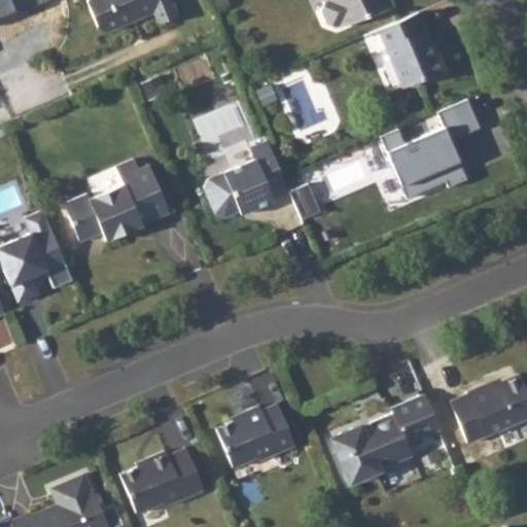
[(0,0),(0,14),(38,0),(0,0)]
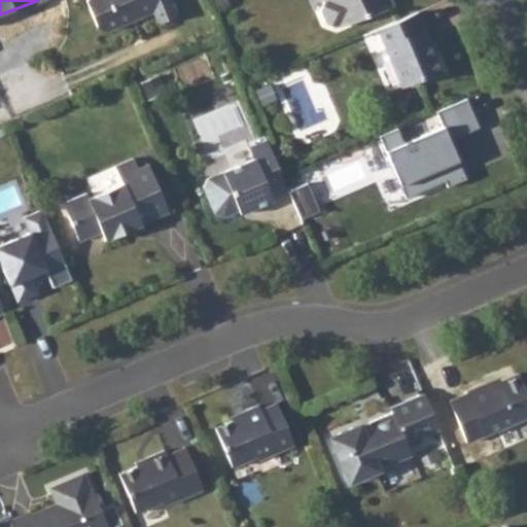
[(89,0),(88,3),(98,29),(108,33),(131,24),(128,16),(151,7),(159,25),(177,18),(169,0),(89,0)]
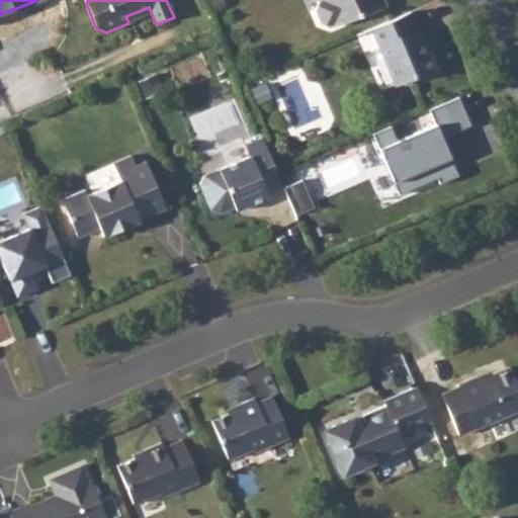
[(330,0),(329,1),(326,7),(332,22),(339,25),(343,23),(344,25),(396,4),(394,0),(330,0)]
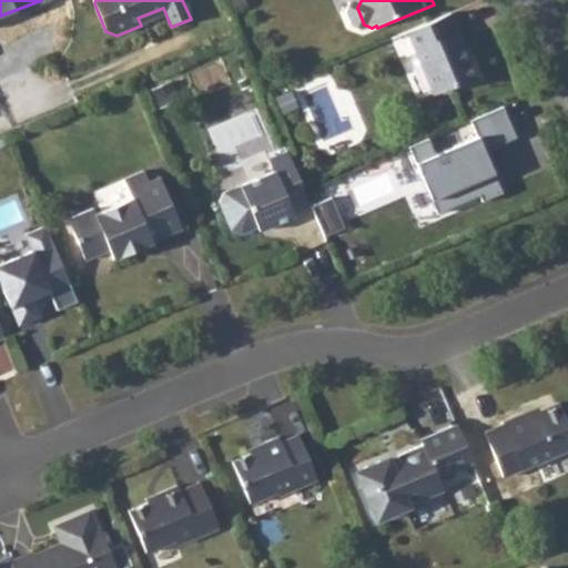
[(453,16),(408,34),(435,97),(457,88),(463,90),(477,84),(464,51),(467,50),(453,16)]
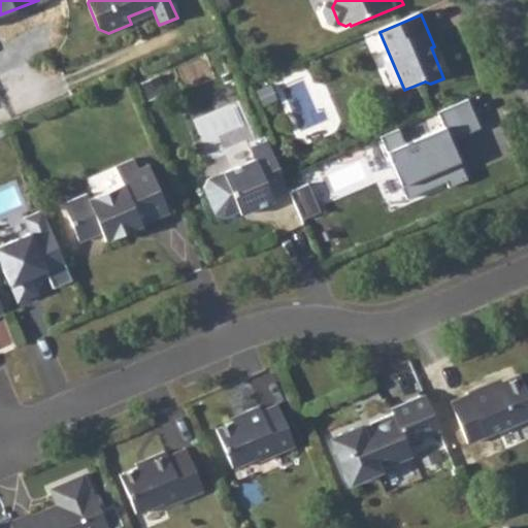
[(468,97),(436,109),(442,125),(384,149),(402,194),(444,177),(448,185),(466,177),(451,140),(481,128),(468,97)]
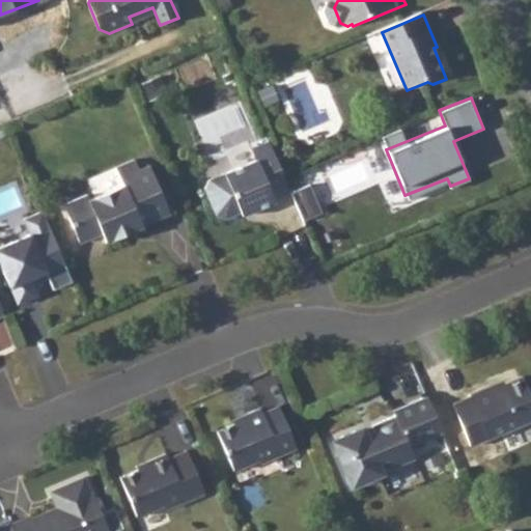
[(285,182),(271,144),(253,151),(257,163),(210,183),(206,192),(217,217),(226,221),(252,210),(254,214),(276,204),(274,198),(290,192),(285,182)]
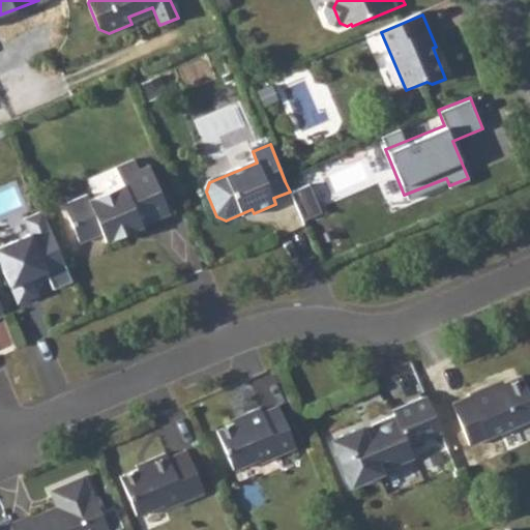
[(142,229),(170,217),(150,169),(139,174),(135,164),(117,171),(124,189),(90,203),(88,198),(64,208),(80,246),(102,237),(107,245),(130,235),(128,230),(140,226),(142,229)]
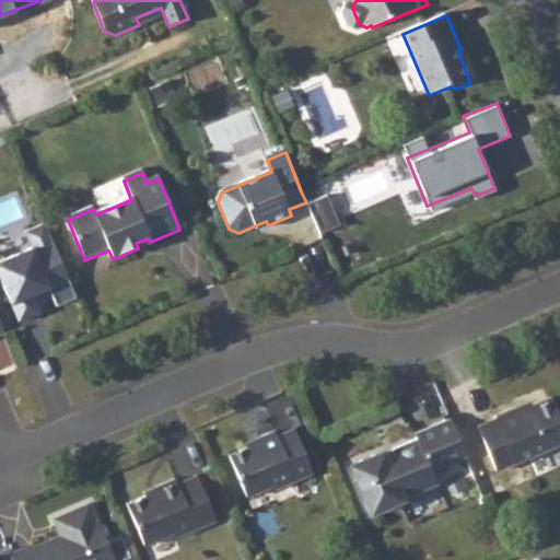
[(39,212),(20,221),(26,235),(0,245),(0,280),(19,327),(42,317),(34,298),(48,291),(56,311),(77,302),(39,212)]
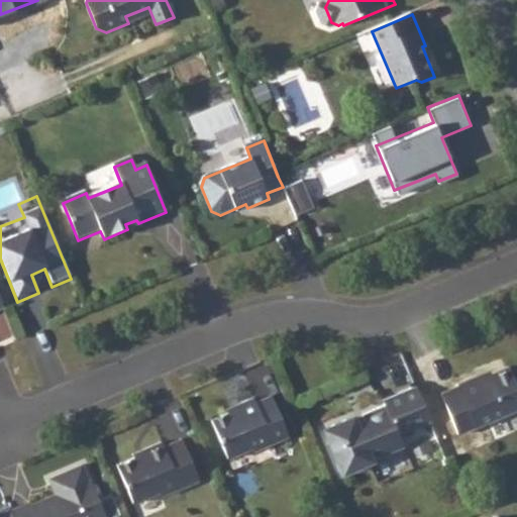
[(459,387),(442,395),(459,435),(516,411),(516,385),(510,369),(480,381),(479,378),(458,386),(459,387)]
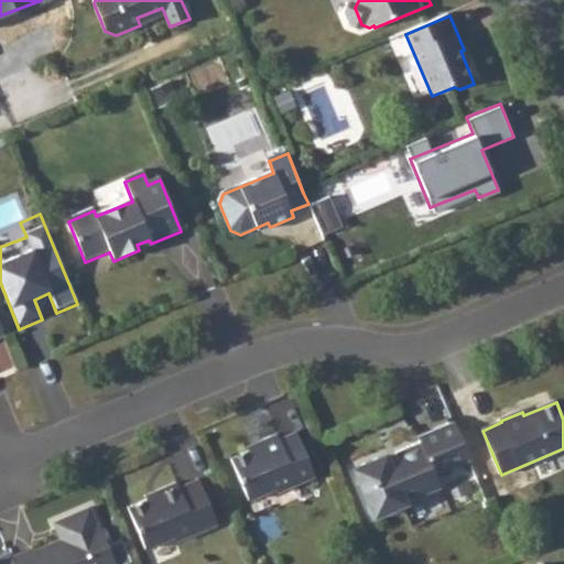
[(472,462),(454,422),(419,438),(421,444),(397,454),(399,459),(390,464),(387,457),(355,470),(375,518),(407,505),(402,494),(413,490),(414,496),(422,498),(436,491),(440,485),(436,476),(472,462)]
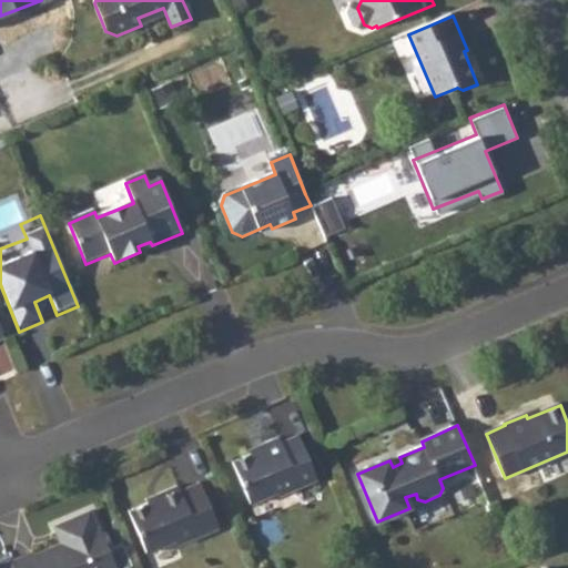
[(317,482),(298,436),(281,444),(279,438),(260,447),(262,450),(233,463),(250,506),(277,494),(279,498),(317,482)]
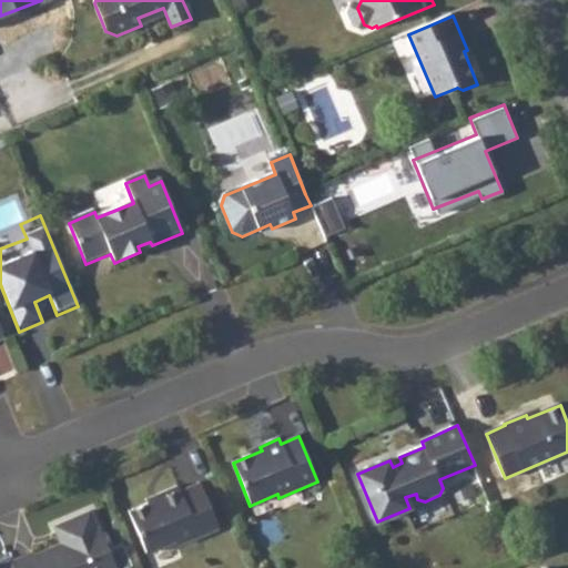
[(160,499),(129,513),(146,555),(176,541),(178,546),(220,529),(200,484),(180,493),(178,487),(159,496),(160,499)]
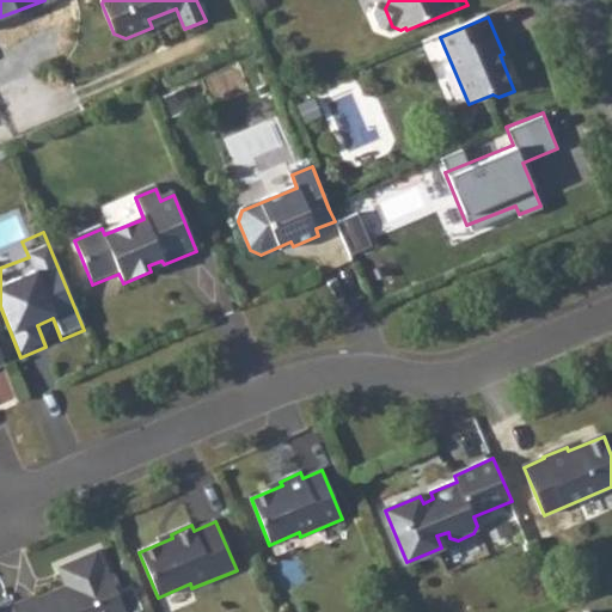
[(35,597),(12,606),(13,611),(123,611),(106,570),(104,570),(97,552),(57,569),(66,587),(36,599),(35,597)]
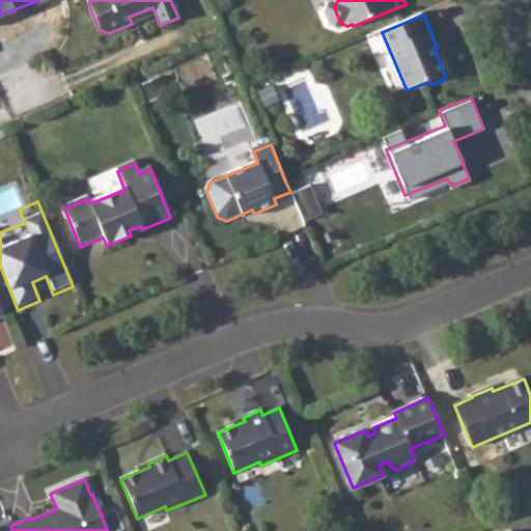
[(11,530),(10,526),(8,522),(0,525),(0,530),(11,530)]
